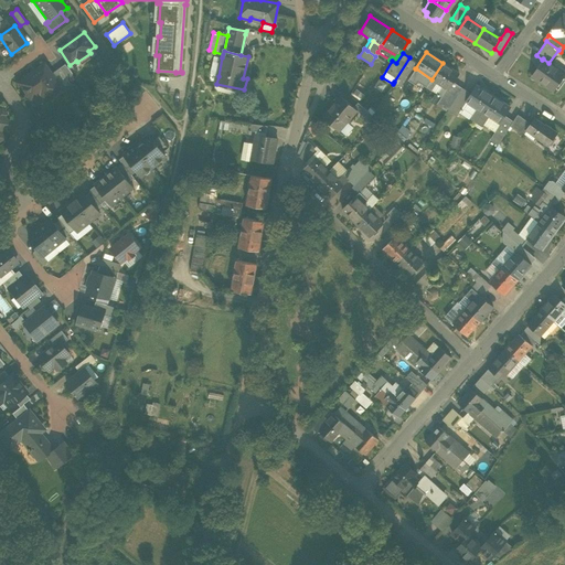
[(219,76),(222,57),(214,56),(210,74),(219,76)]
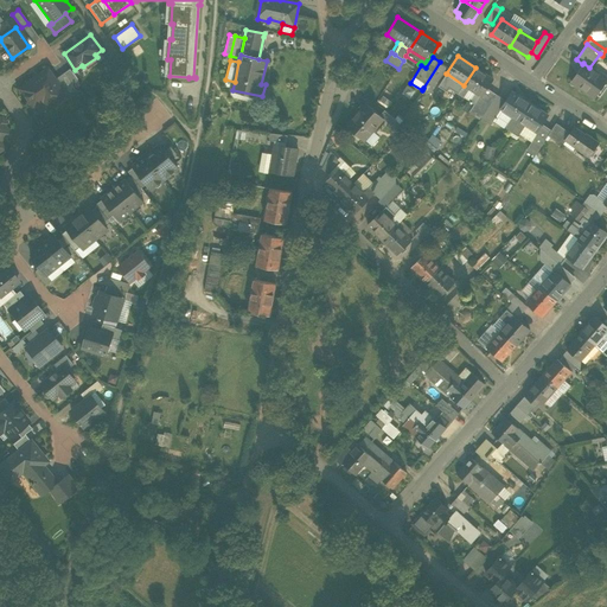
[(448,66),(440,62),(423,88),(432,93),(448,66)]
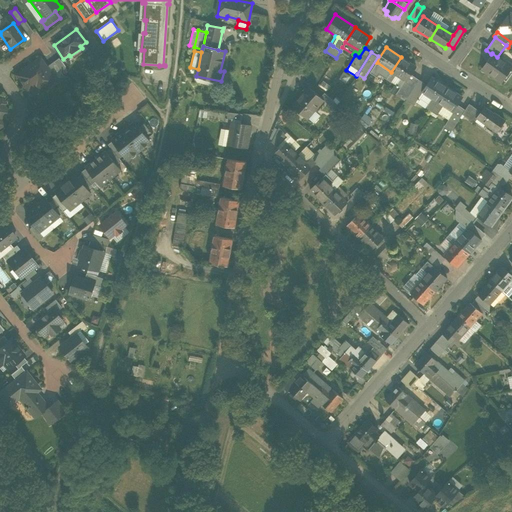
[(480,68),(501,83),(511,68),(511,67),(497,57),(492,53),(491,54),(480,68)]
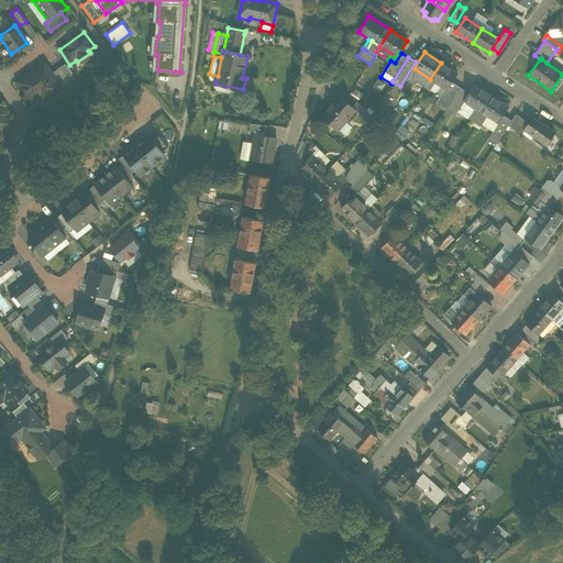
[(457,74),(441,63),(430,79),(426,87),(437,94),(435,95),(438,96),(438,95),(440,97),(445,88),(446,89),(452,83),(457,74)]
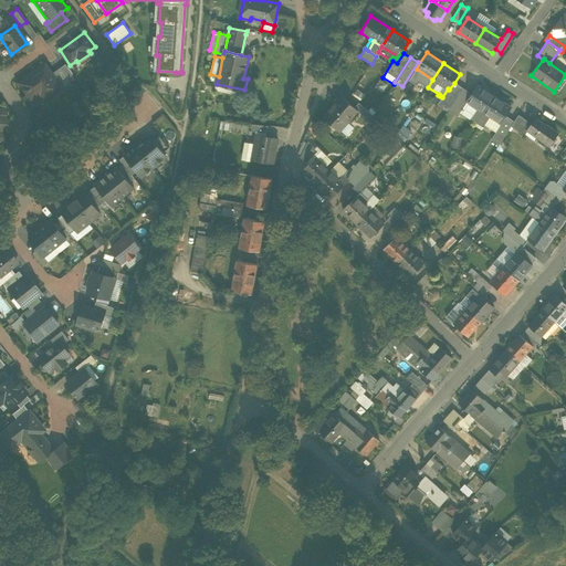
[(18,83),(30,101),(40,93),(41,92),(45,93),(49,98),(62,90),(62,88),(52,74),(44,64),(18,83)]
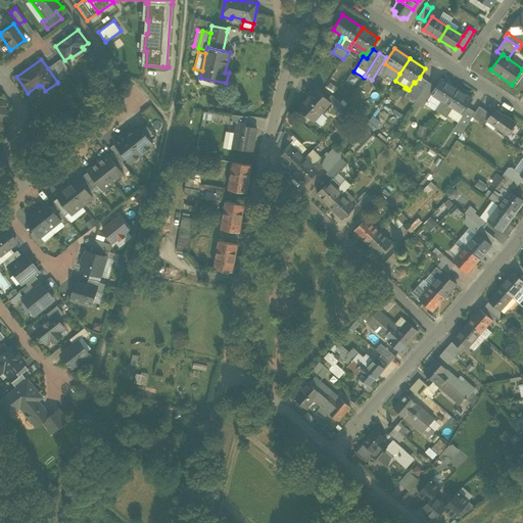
[(60,59),(55,63),(62,73),(67,69),(60,59)]
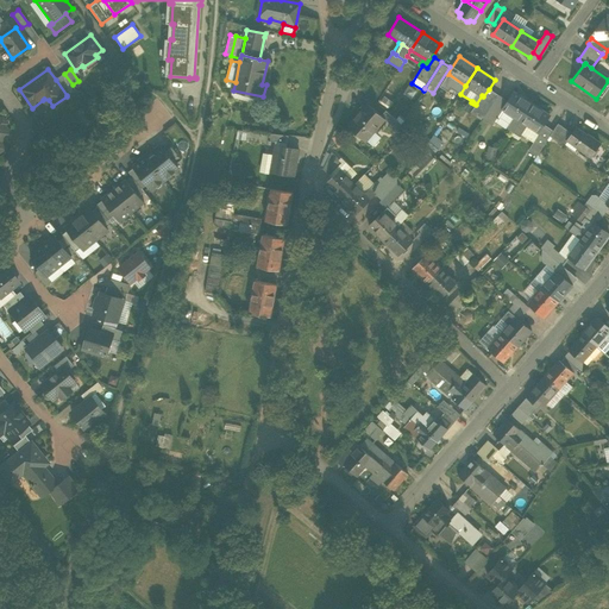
[(77,90),(73,85),(64,74),(56,80),(67,95),(67,96),(68,98),(77,90)]
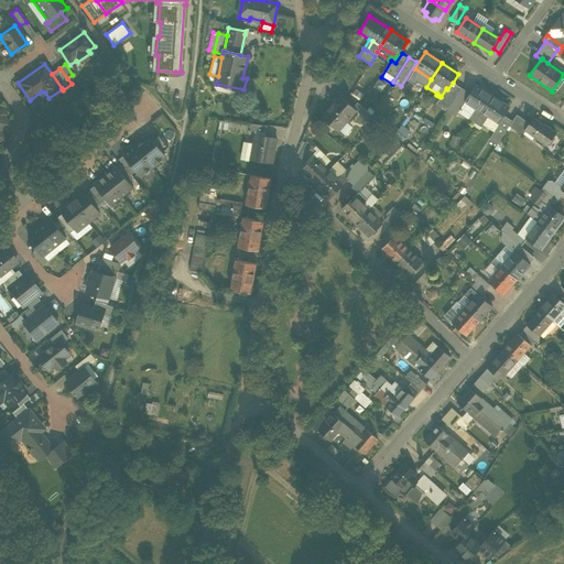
[(426,87),(431,79),(415,68),(408,80),(415,85),(418,82),(426,87)]
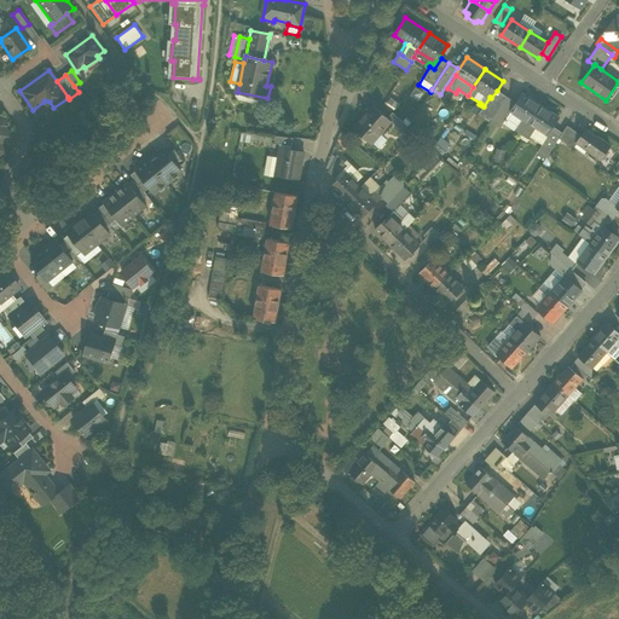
[(479,113),(491,120),(507,97),(497,91),(491,98),(490,97),(484,106),(479,113)]
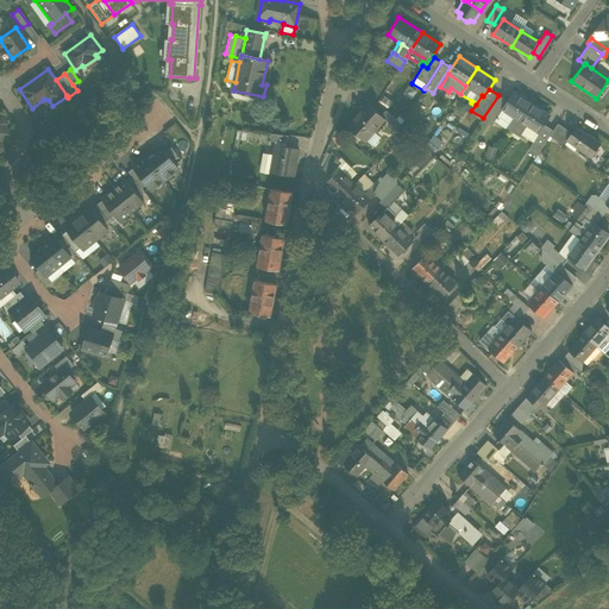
[(263,96),(233,90),(232,98),(262,104),(263,96)]
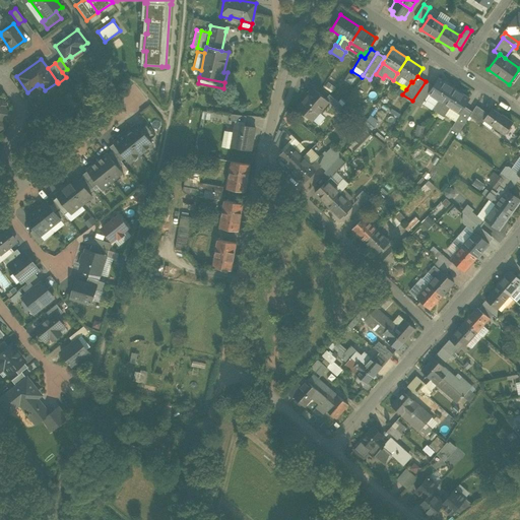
[(430,94),(439,100),(444,104),(454,89),(439,79),(434,87),(430,94)]
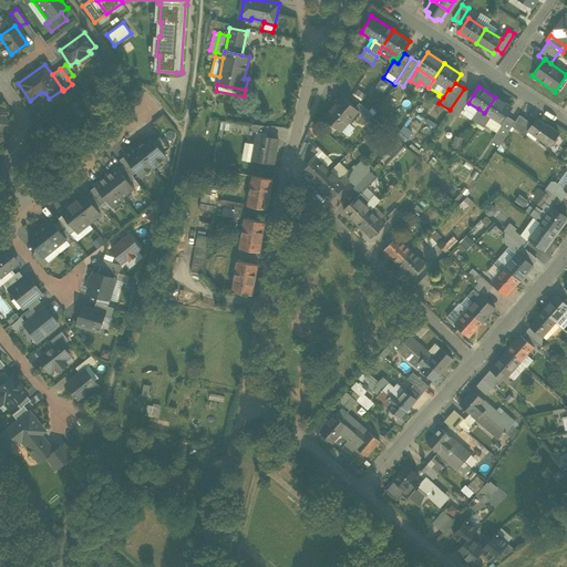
[(473,95),(464,89),(450,110),(460,116),(468,103),(473,95)]
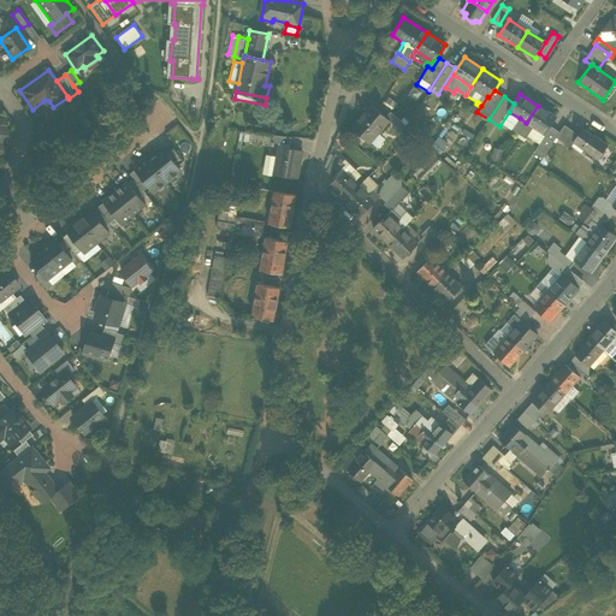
[(351,128),(369,143),(389,122),(390,120),(385,117),(372,105),(351,128)]
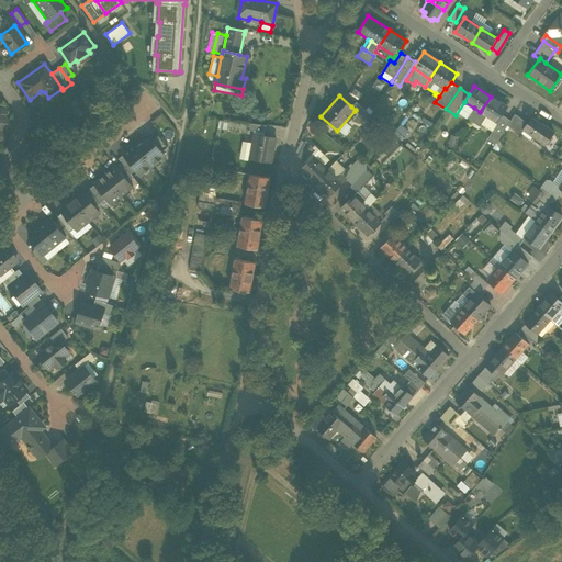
[(491,97),(480,112),(487,116),(497,123),(502,115),(507,108),(491,97)]
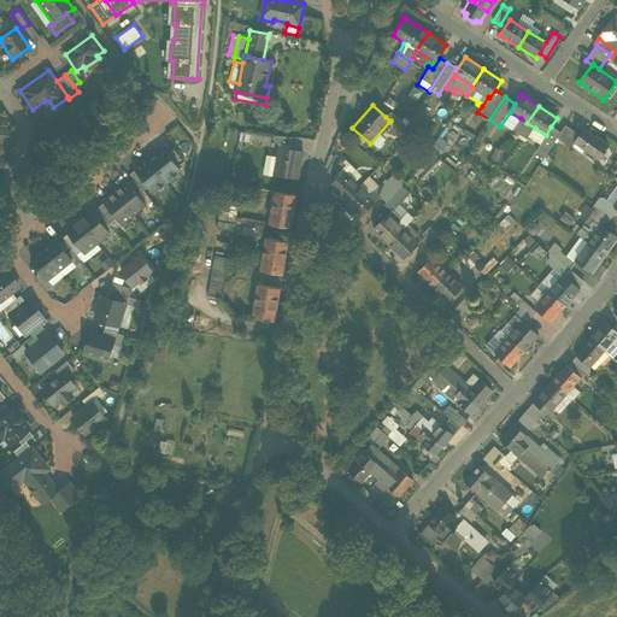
[(389,122),(398,129),(403,123),(391,112),(386,117),(391,121),(389,122)]
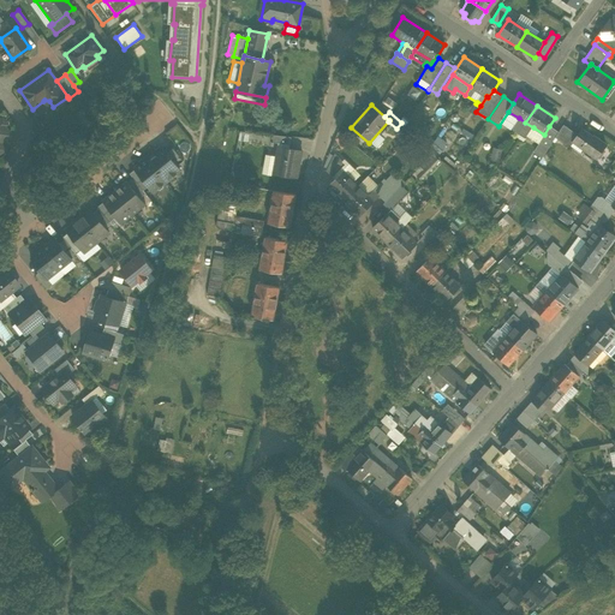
[(518,133),(525,123),(519,118),(512,130),(518,133)]
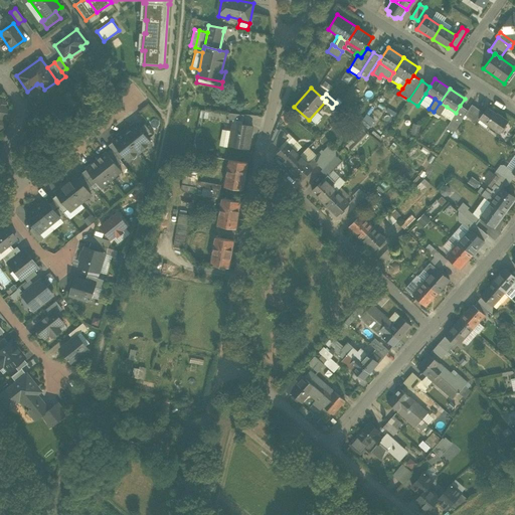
[(441,117),(447,107),(440,103),(434,112),(441,117)]
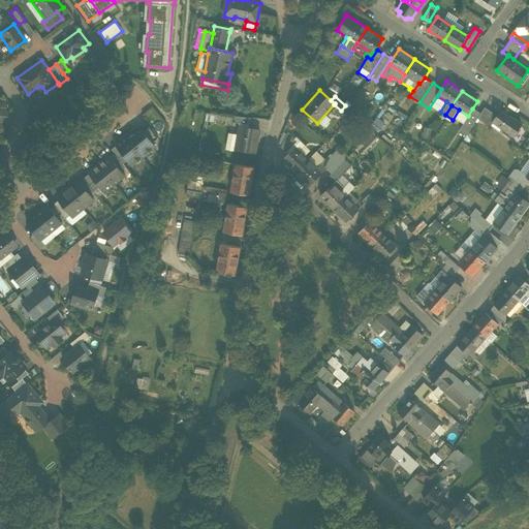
[(0,122),(8,117),(3,110),(1,110),(0,106),(0,122)]
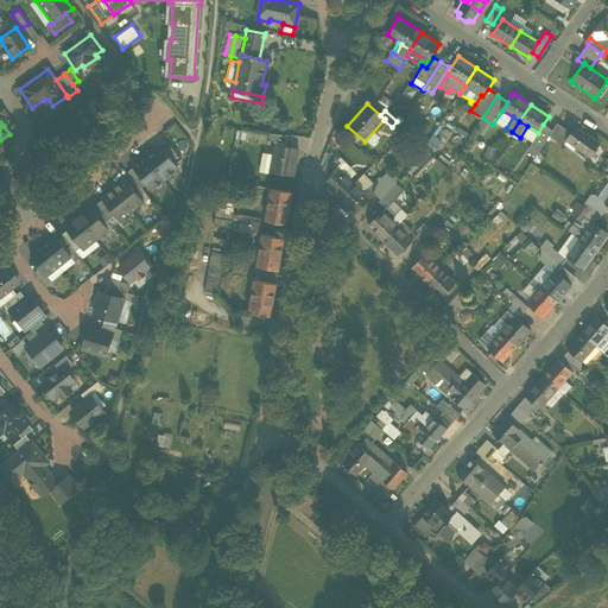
[(557,124),(552,131),(549,135),(563,146),(567,140),(571,133),(557,124)]
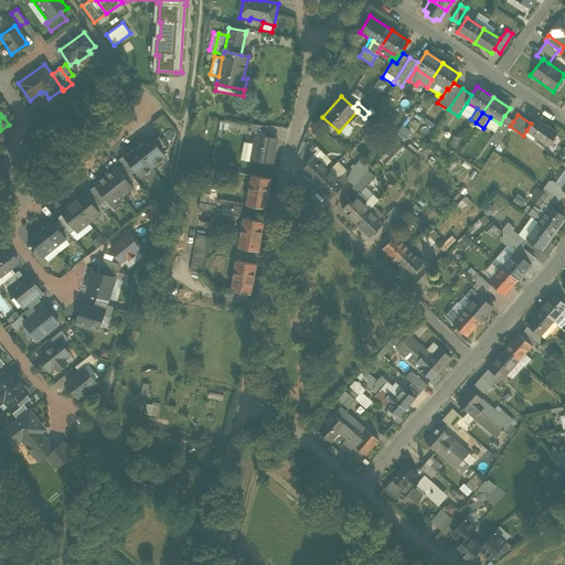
[(503,137),(510,126),(513,121),(507,118),(502,125),(497,132),(503,137)]
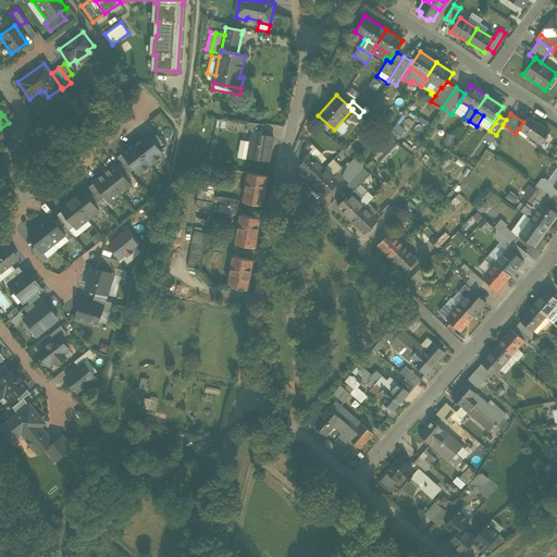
[(519,128),(540,143),(548,131),(537,123),(537,124),(527,116),(523,122),(519,128)]
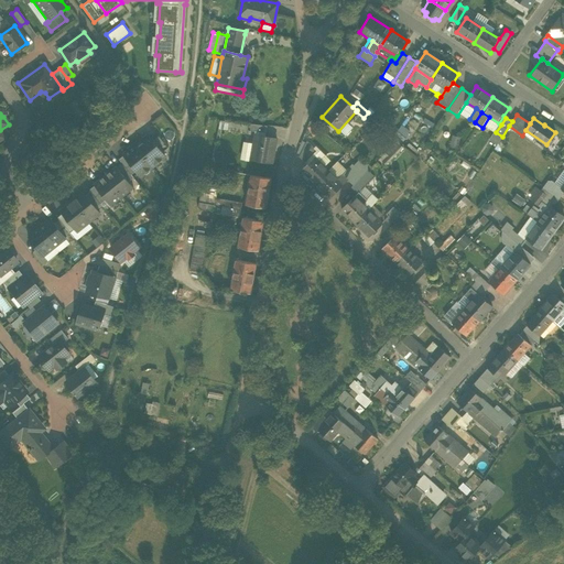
[(141,139),(134,144),(152,166),(165,156),(162,152),(152,140),(148,134),(141,140),(141,139)]
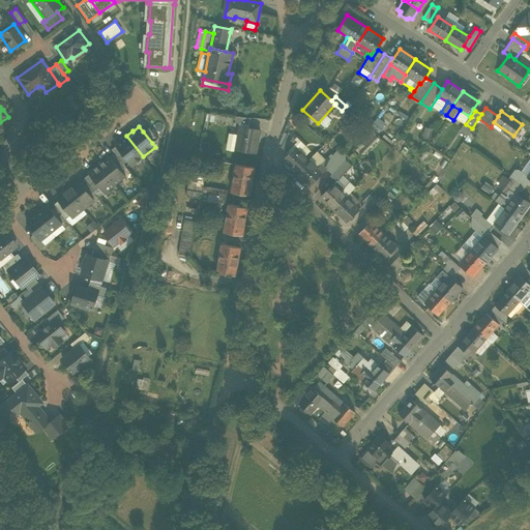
[(143,131),(152,143),(158,139),(149,126),(143,131)]
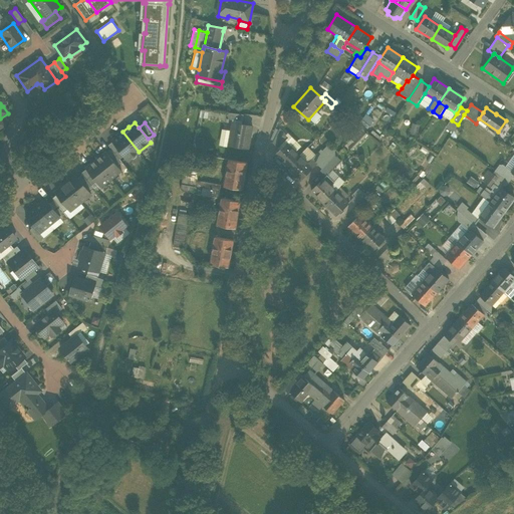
[(230,145),(248,149),(252,125),(233,122),(231,131),(232,131),(230,145)]
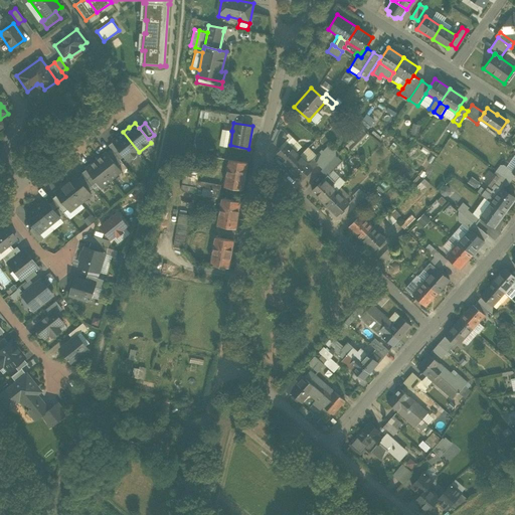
[(274,143),(280,148),(290,137),(281,128),(274,143)]
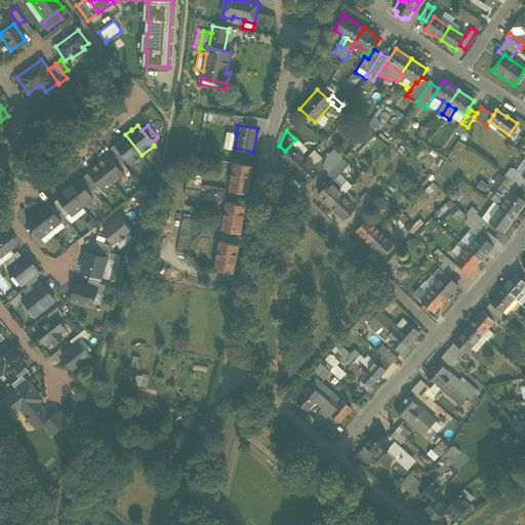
[(131,164),(142,155),(125,134),(120,138),(120,139),(115,144),(116,145),(127,159),(131,164)]
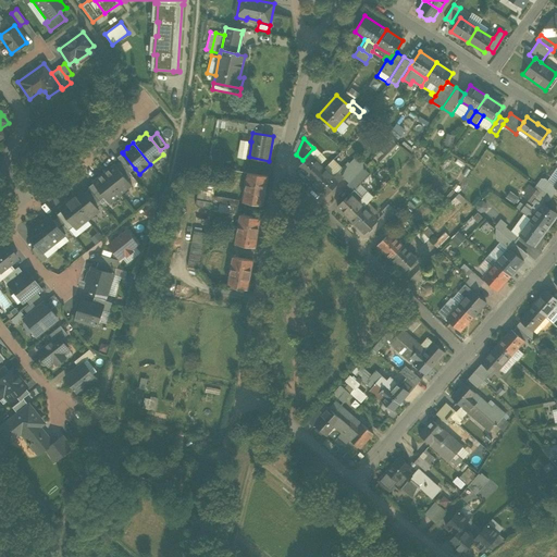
[(118,157),(121,161),(130,172),(135,169),(123,153),(118,157)]
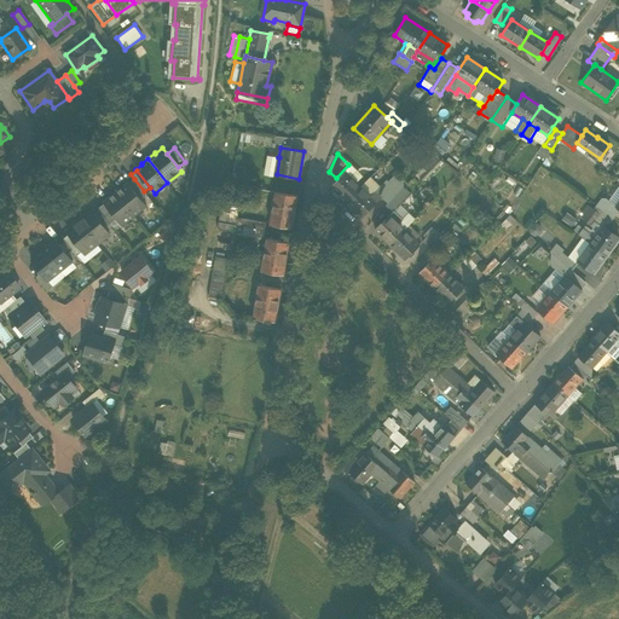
[(331,186),(346,201),(360,186),(346,172),(331,186)]
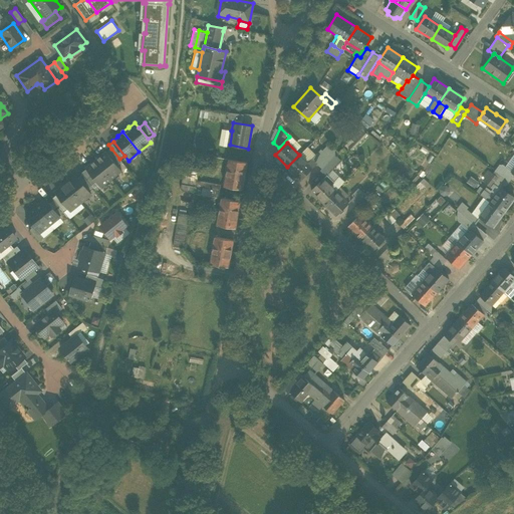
[(316,164),(321,169),(334,156),(338,152),(329,144),(322,152),(321,150),(316,155),(312,159),(316,164)]
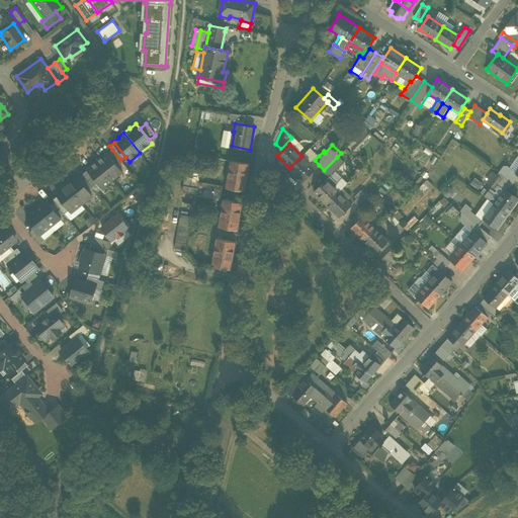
[(310,148),(301,156),(289,168),(303,181),(319,165),(315,160),(319,156),(310,148)]
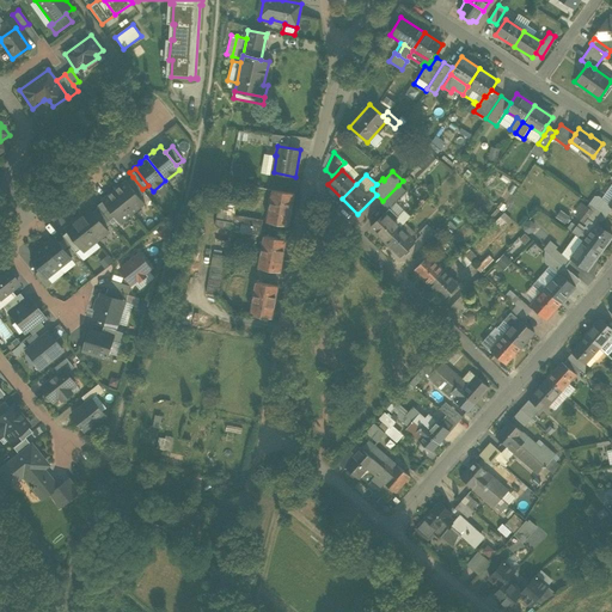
[(145,193),(142,189),(133,177),(127,182),(140,197),(145,193)]
